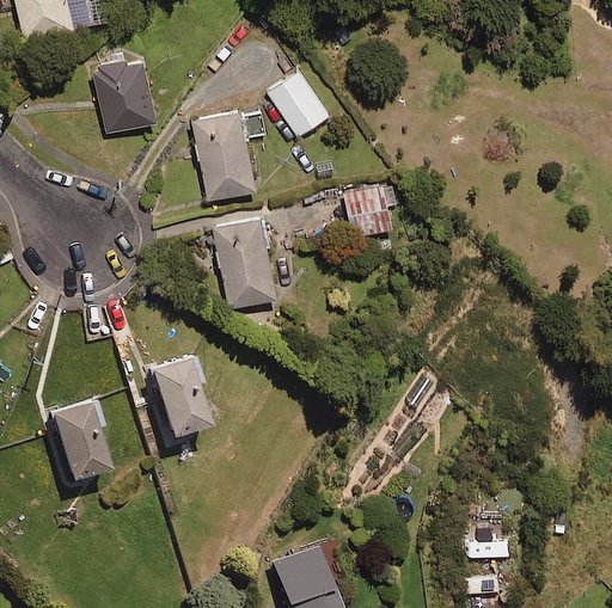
[(13,0),(25,40),(99,18),(93,0),(13,0)]
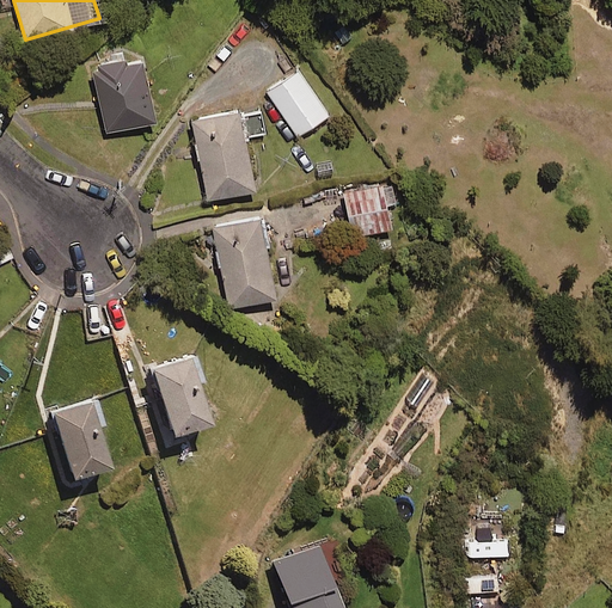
[(141,53),(91,66),(109,133),(160,118),(141,53)]
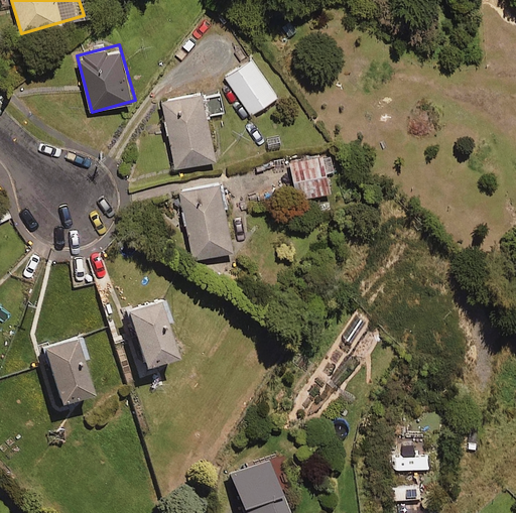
[(276,97),(251,59),(225,78),(251,115),(276,97)]
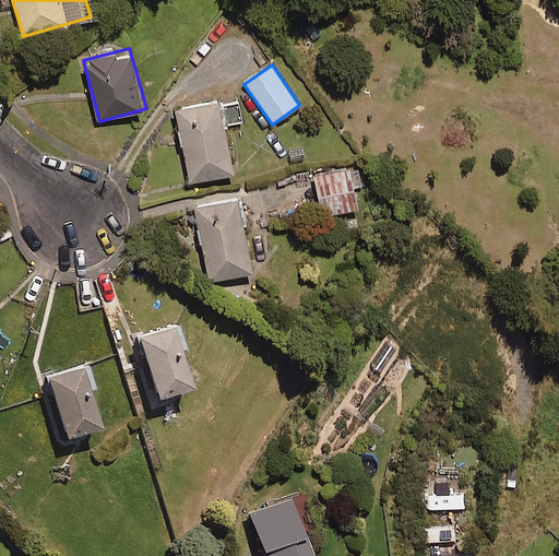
[(233,174),(224,127),(246,122),(240,96),(174,109),(188,182),(233,174)]
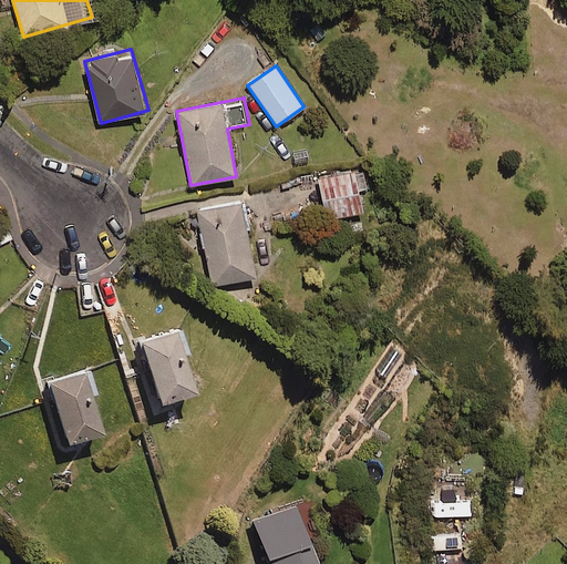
[(369,188),(362,166),(319,181),(331,219),(363,209),(358,192),(369,188)]
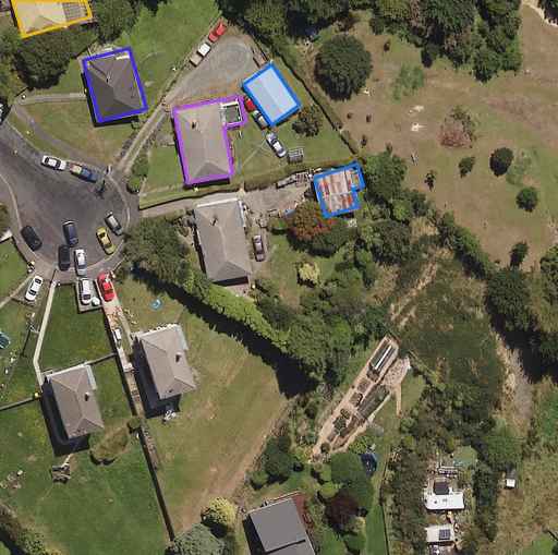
[(252,272),(237,197),(193,206),(207,280),(252,272)]
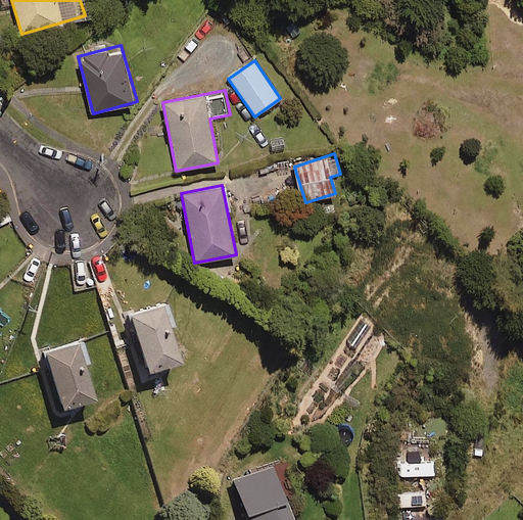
[(170,326),(163,303),(125,315),(141,371),(175,361),(164,327),(170,326)]
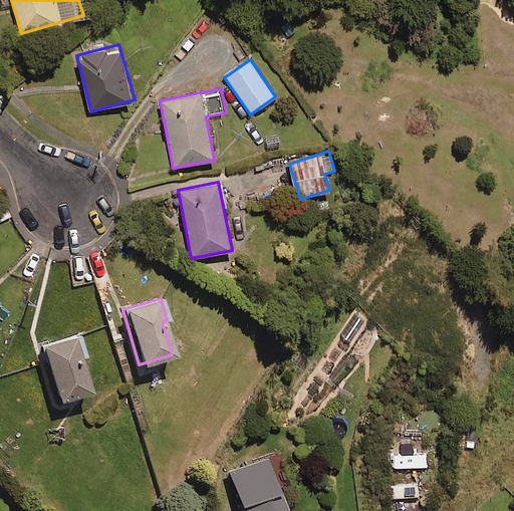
[(83,355),(77,334),(39,345),(55,401),(87,392),(77,357),(83,355)]
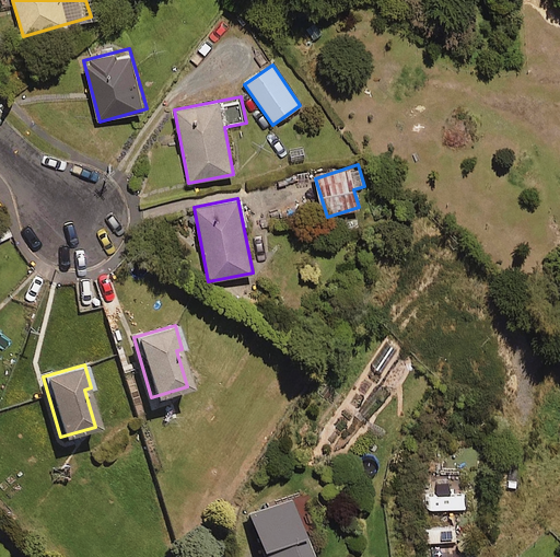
[(464,510),(463,497),(424,498),(426,511),(464,510)]
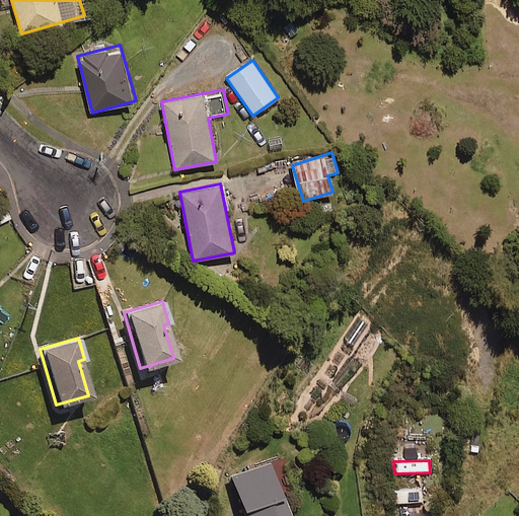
[(286,515),(267,463),(226,478),(240,515),(286,515)]
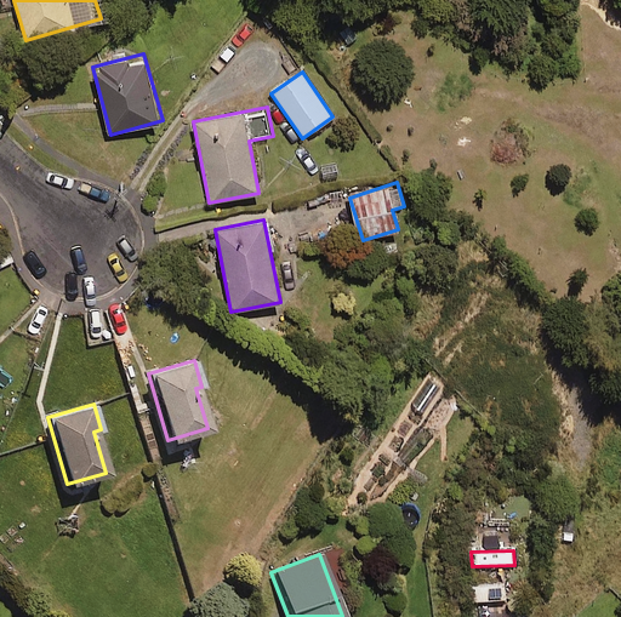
[(507,584),(465,588),(466,604),(508,600),(507,584)]
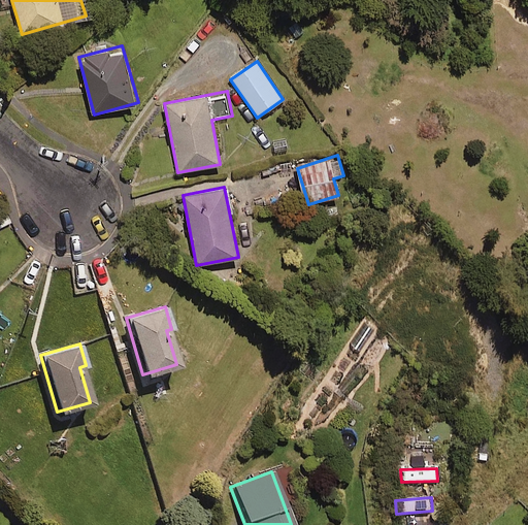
All buildings are outlined.
